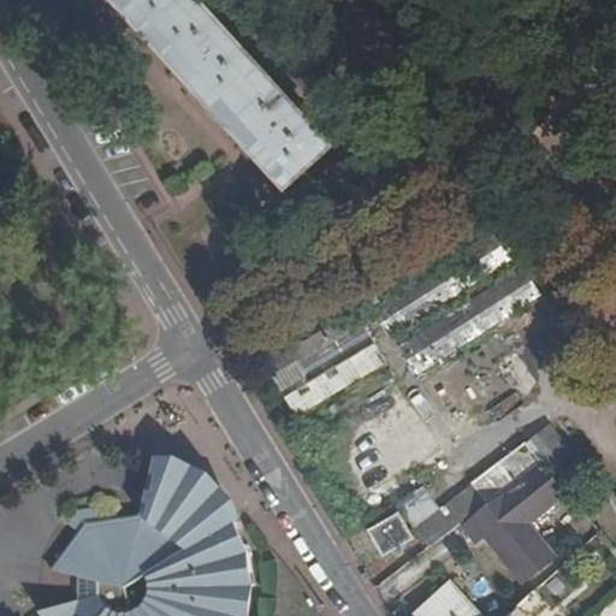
[(114,0),(282,185),(329,143),(302,114),(288,99),(235,40),(223,27),(199,0),(114,0)]
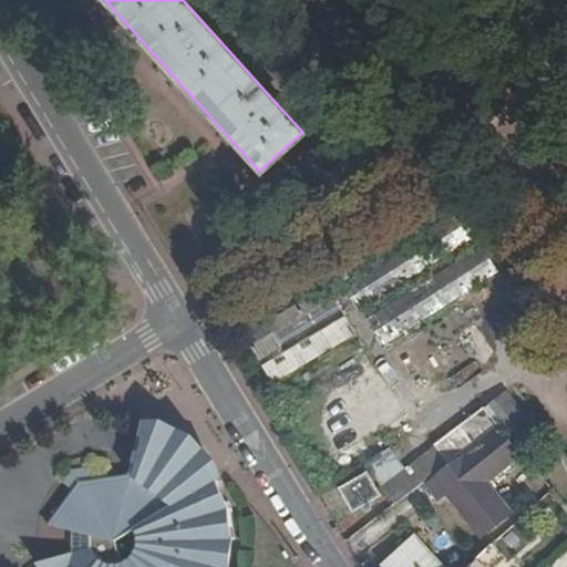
[(209,20),(205,24),(216,37),(220,32),(209,20)]
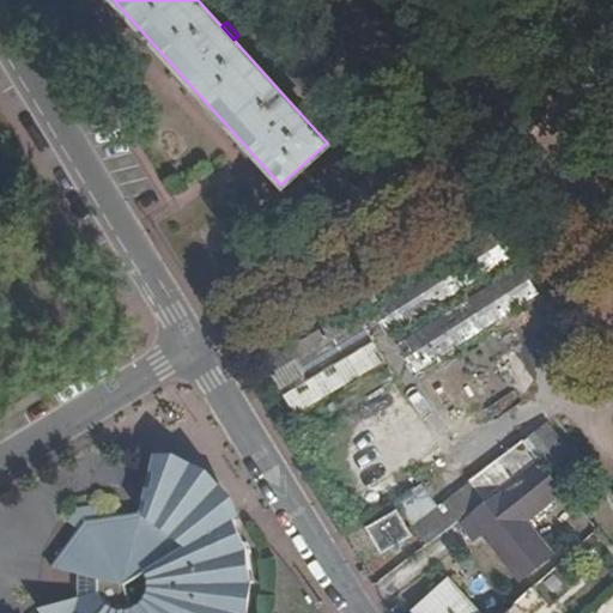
[(292,93),(286,98),(301,114),(305,109),(292,93)]
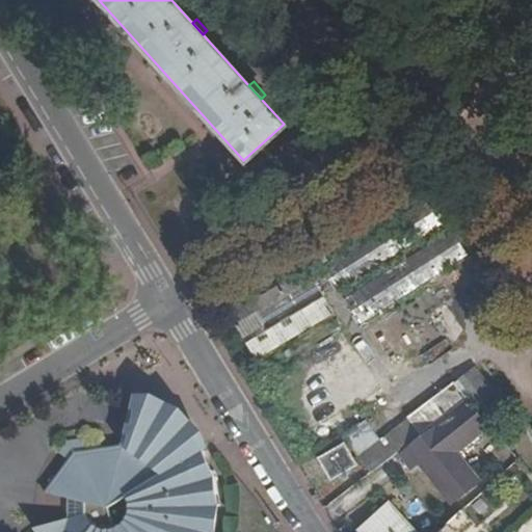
[(442,225),(427,201),(318,265),(331,288),(333,291),(442,225)]
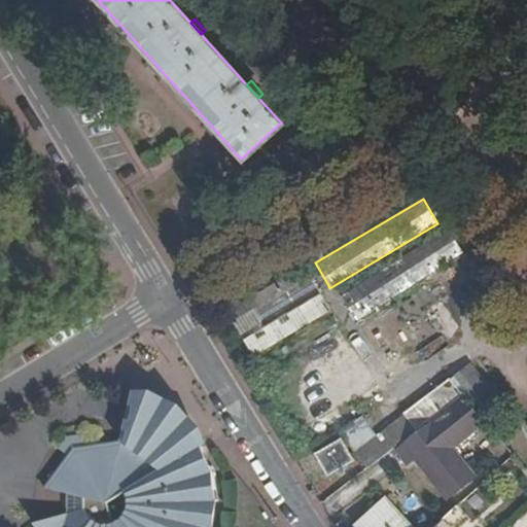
[(457,256),(444,233),(336,297),(350,320),(457,256)]
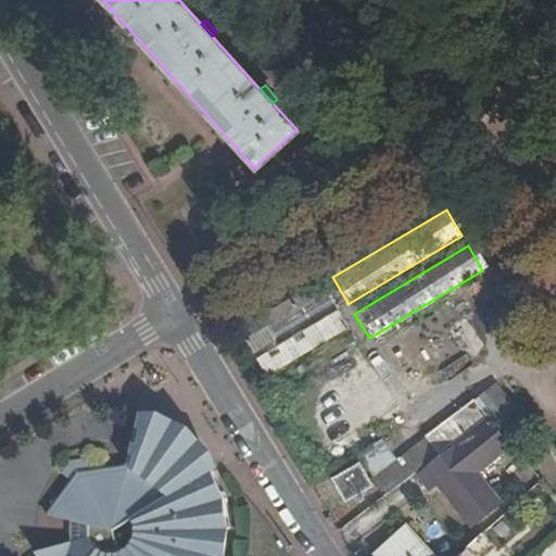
[(343,329),(332,310),(346,301),(332,277),(317,286),(314,280),(232,329),(262,377),(343,329)]
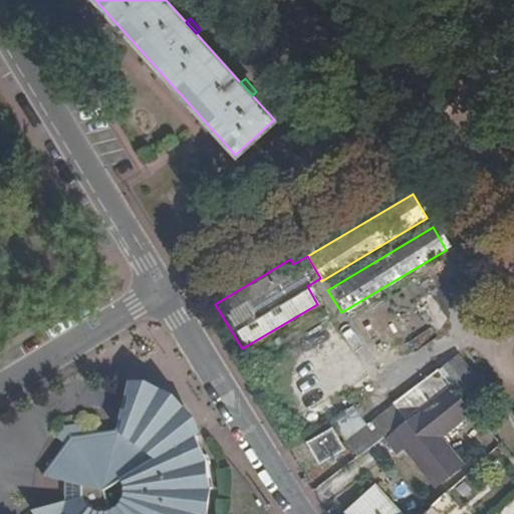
[(461,355),(444,368),(455,383),(473,369),(461,355)]
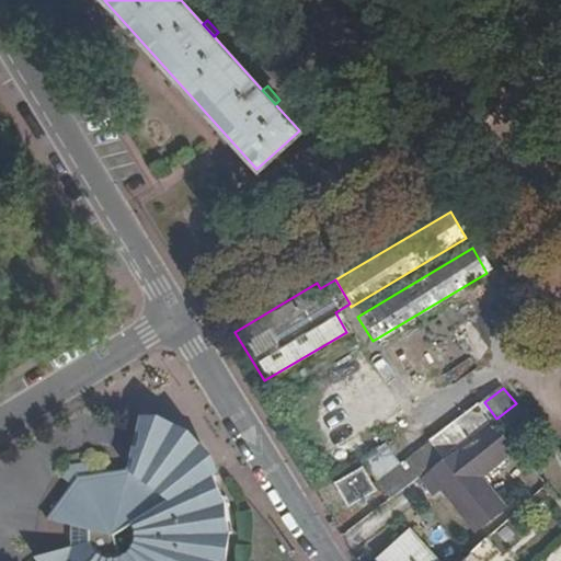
[(474,403),(425,441),(427,444),(441,460),(490,423),(474,403)]
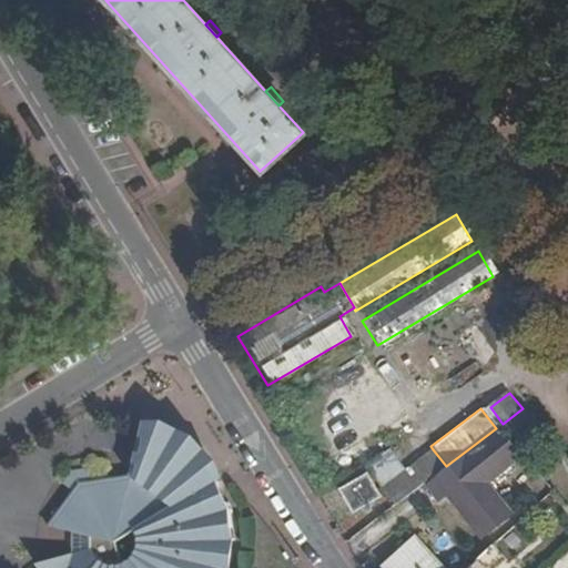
[(528,456),(548,440),(523,408),(503,424),(528,456)]
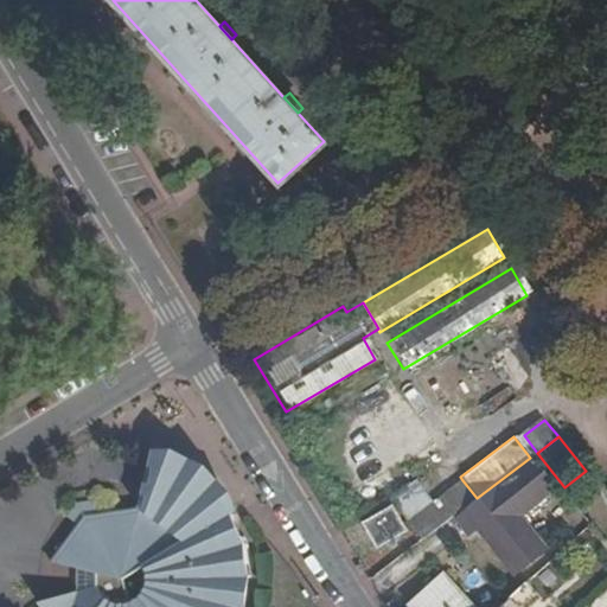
[(530,458),(477,498),(454,516),(468,534),(478,526),(518,575),(550,549),(522,517),(557,486),(534,457),(532,455),(530,458)]
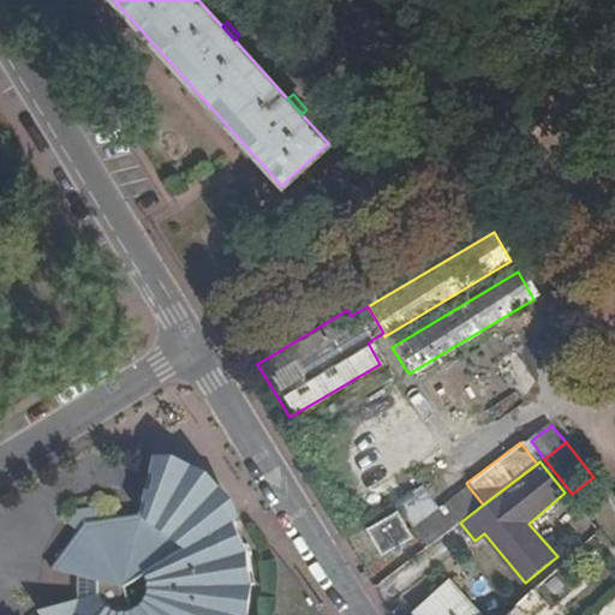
[(41,611),(42,614),(240,614),(245,586),(249,583),(245,550),(233,523),(215,494),(209,497),(184,478),(186,472),(156,463),(136,514),(101,506),(93,496),(76,508),(67,523),(79,533),(53,571),(77,578),(77,599),(41,611)]
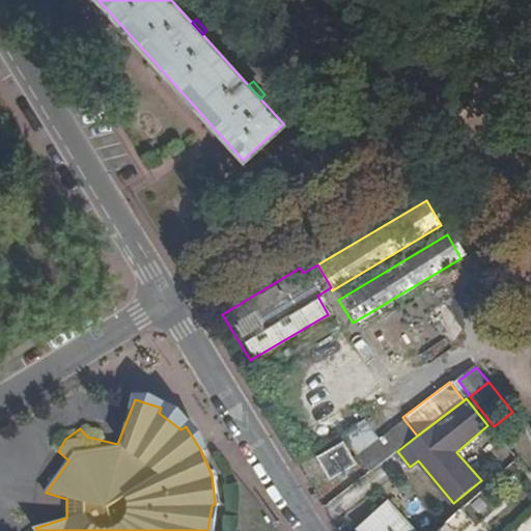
[(336,436),(347,454),(355,450),(372,439),(360,420),(346,429),(336,436)]
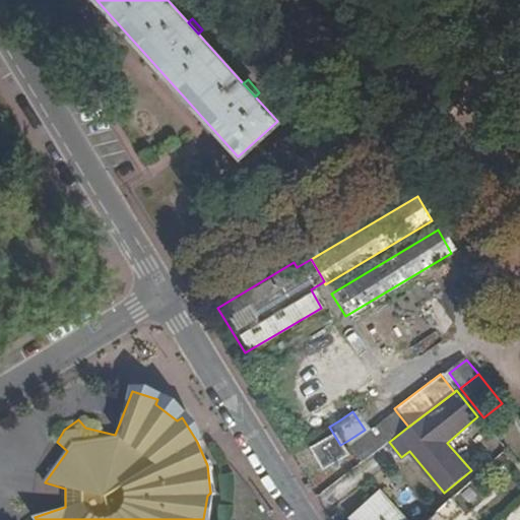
[(408,427),(396,411),(358,441),(370,457),(389,442),(408,427)]
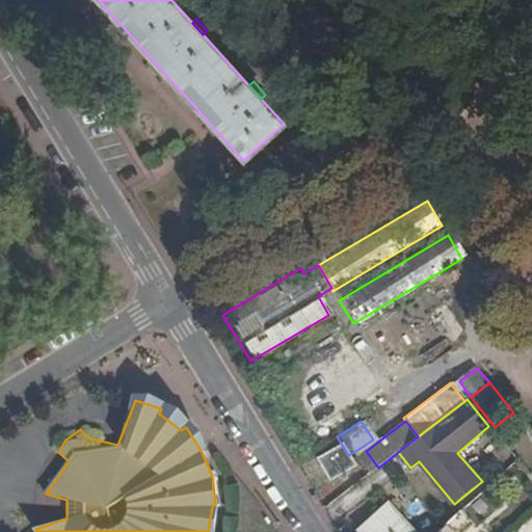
[(337,445),(313,459),(324,477),(347,463),(337,445)]
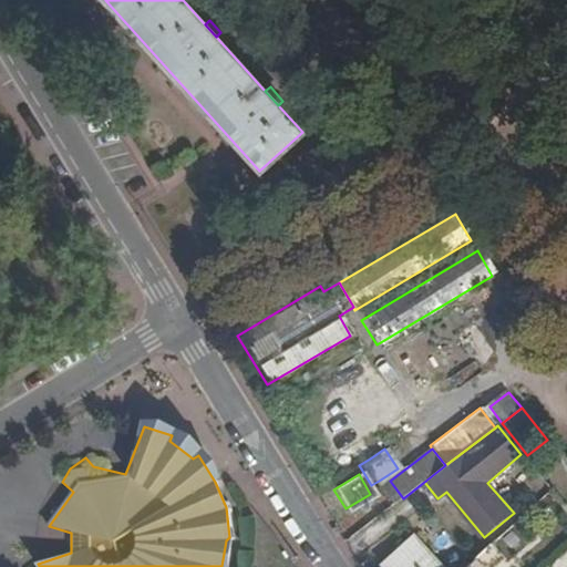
[(442,566),(412,535),(382,563),(385,566),(442,566)]
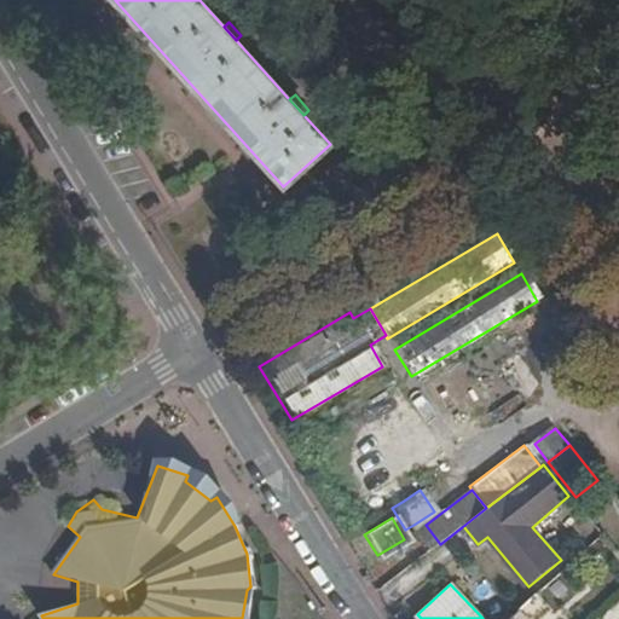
[(519,615),(514,618),(542,618),(549,613),(533,595),(515,612),(519,615)]
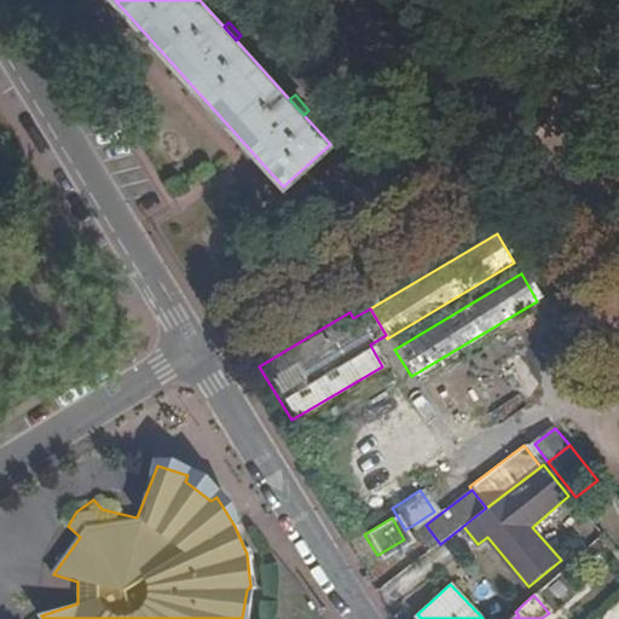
All buildings are outlined.
